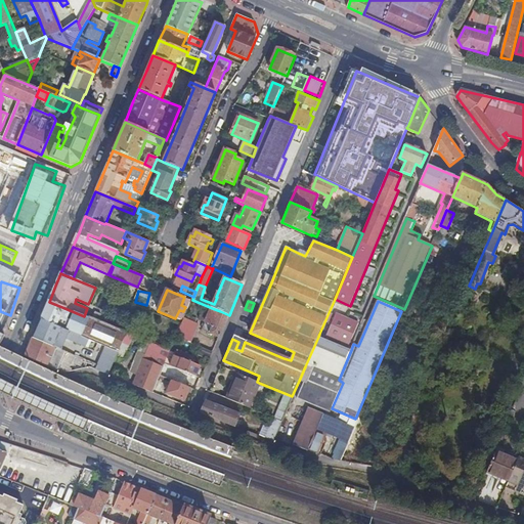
[(118,352),(126,333),(98,321),(92,319),(89,317),(87,321),(73,315),(72,316),(69,315),(69,314),(63,312),(64,308),(49,302),(45,310),(41,319),(90,340),(106,347),(118,352)]
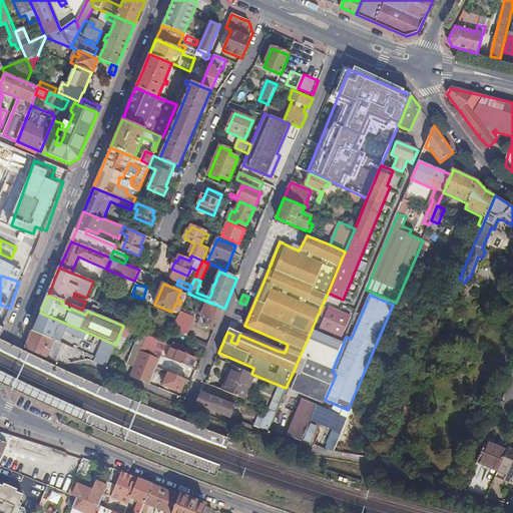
[(215,305),(207,302),(202,314),(209,318),(215,305)]
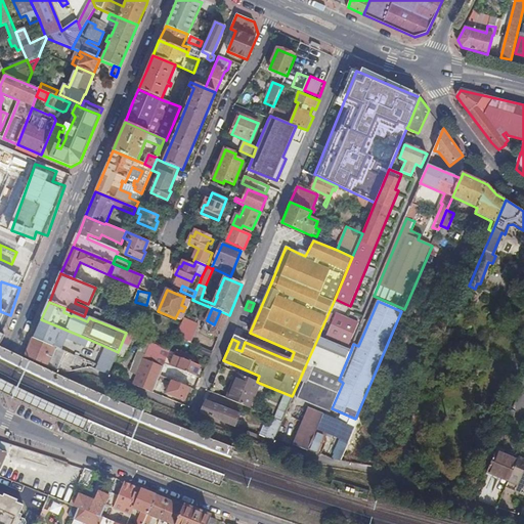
[(222,332),(229,315),(220,311),(214,324),(207,320),(203,331),(219,338),(222,332)]
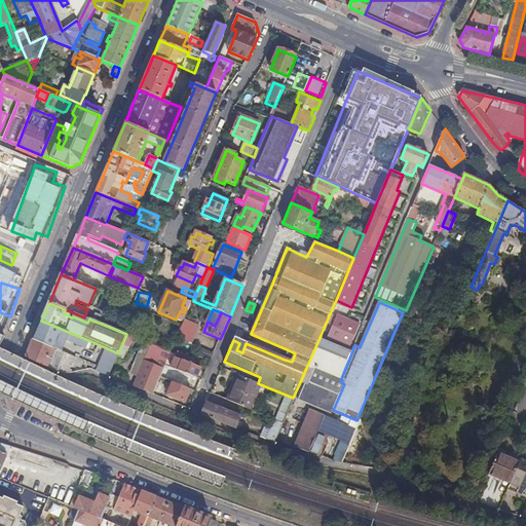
[(360,324),(337,313),(327,338),(349,348),(360,324)]
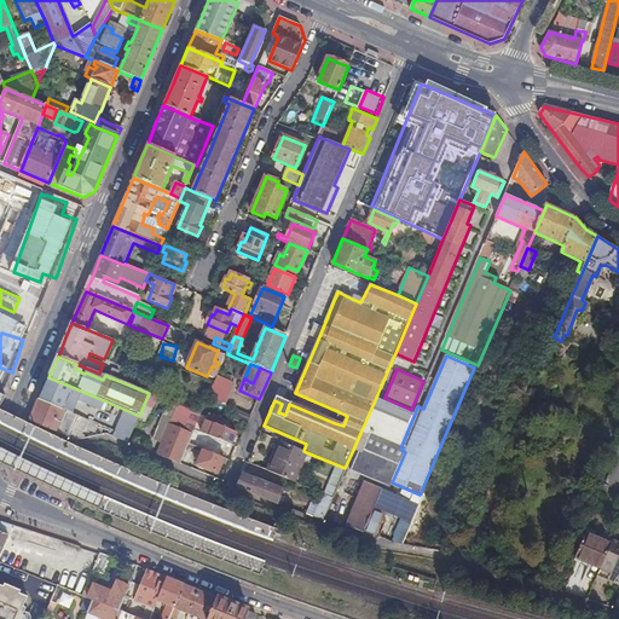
[(102,411),(106,401),(48,377),(45,386),(39,399),(64,410),(69,397),(77,400),(102,411)]
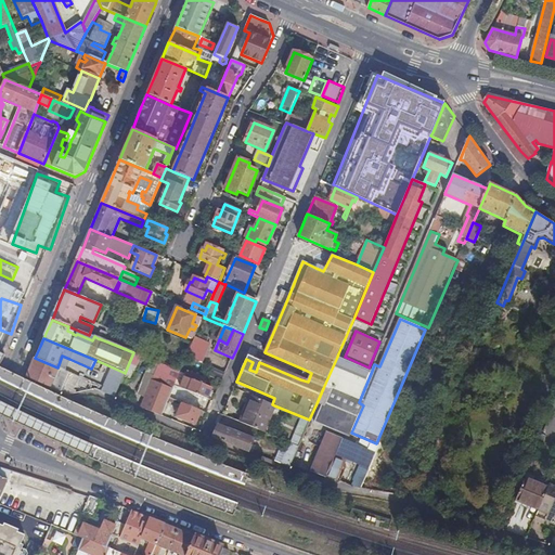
[(192,344),(186,357),(203,364),(210,345),(195,338),(192,344)]
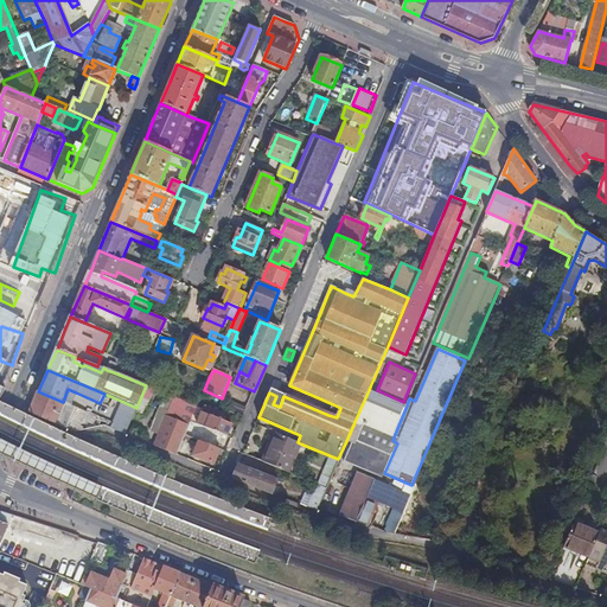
[(70,406),(76,393),(68,389),(63,402),(70,406)]
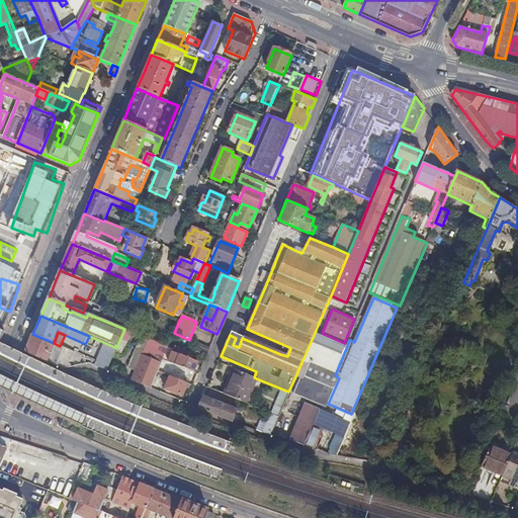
[(335,375),(347,346),(315,333),(301,362),(335,375)]
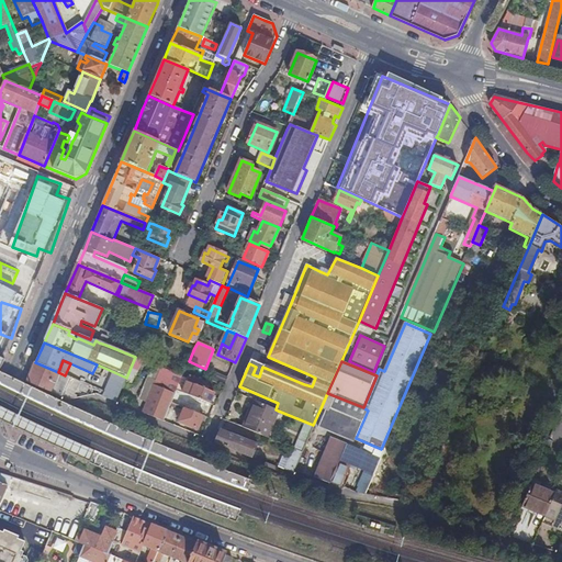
[(76,393),(81,382),(65,375),(58,372),(35,362),(27,382),(70,401),(77,398),(77,395),(74,394),(75,393),(76,393)]
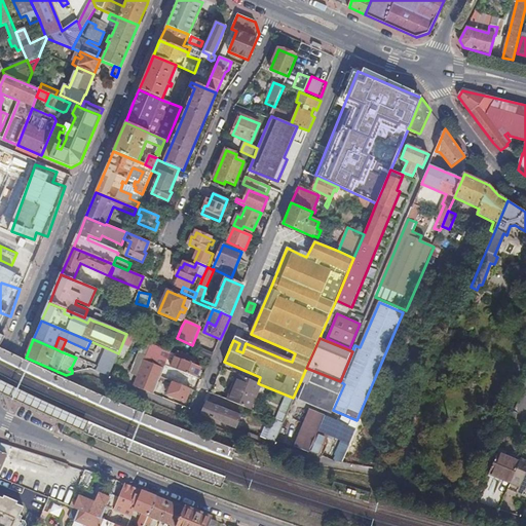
[(97,371),(109,376),(118,353),(107,348),(99,367),(97,371)]
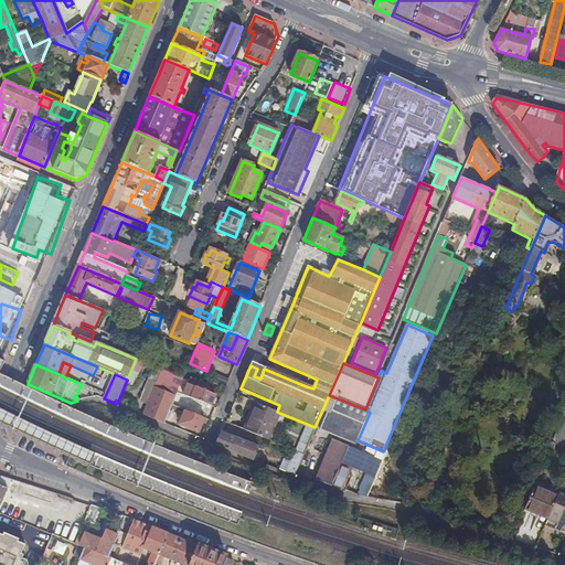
[(227,387),(230,381),(216,375),(214,382),(227,387)]
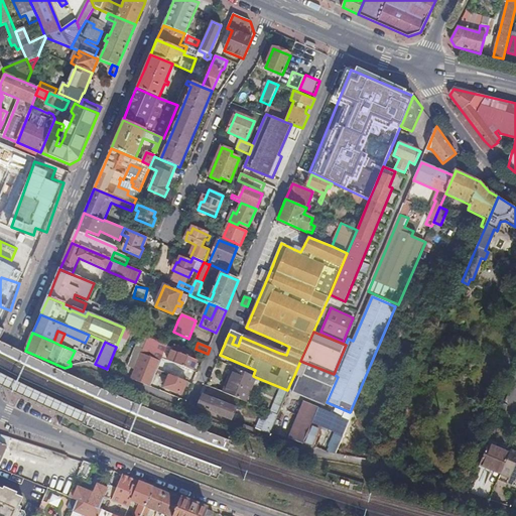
[(283,344),(279,353),(286,355),(289,347),(283,344)]
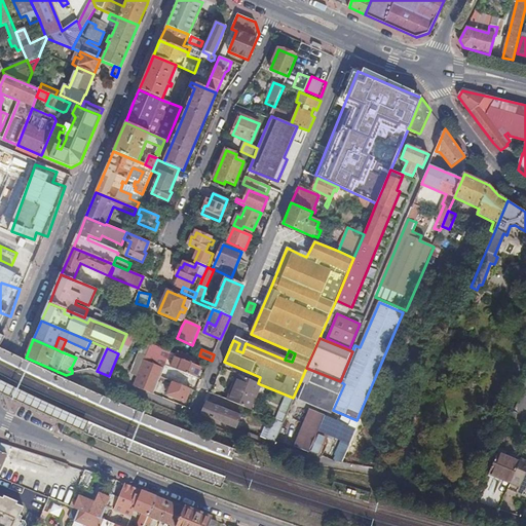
[(192,377),(197,378),(201,368),(181,361),(179,365),(174,363),(172,368),(192,377)]
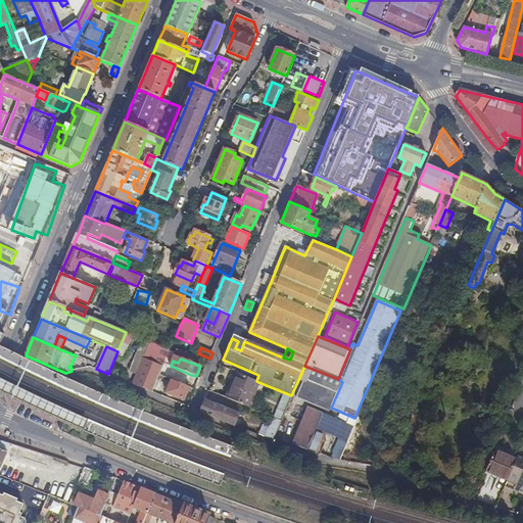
[(159,376),(173,380),(187,386),(191,375),(171,366),(164,364),(159,376)]
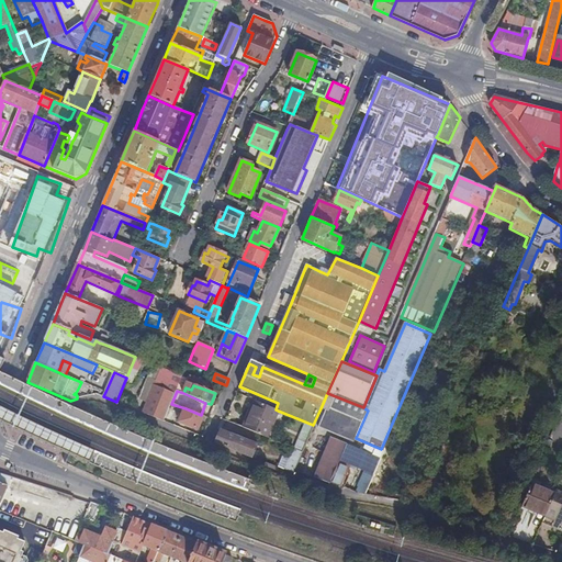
[(368,411),(363,407),(327,393),(321,408),(325,409),(318,427),(353,442),(356,438),(368,411)]
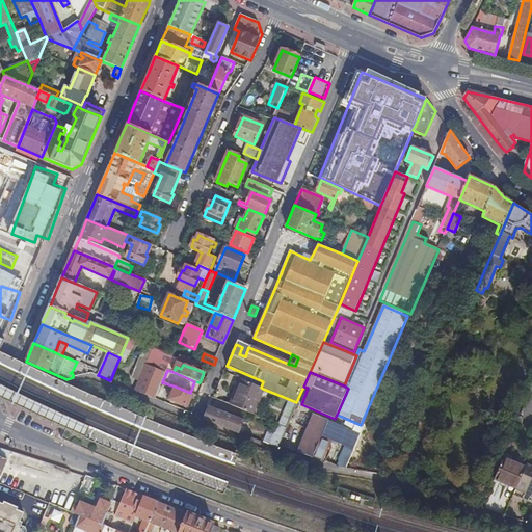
[(135,391),(156,399),(162,383),(142,375),(135,391)]
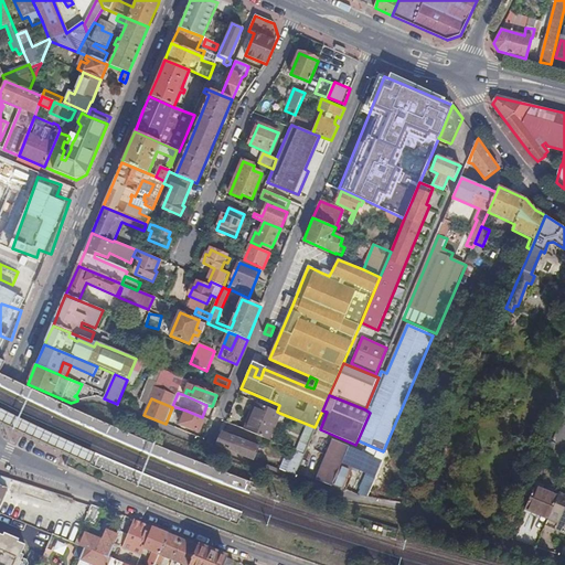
[(277,412),(255,403),(245,429),(268,439),(279,414),(279,413),(277,412)]
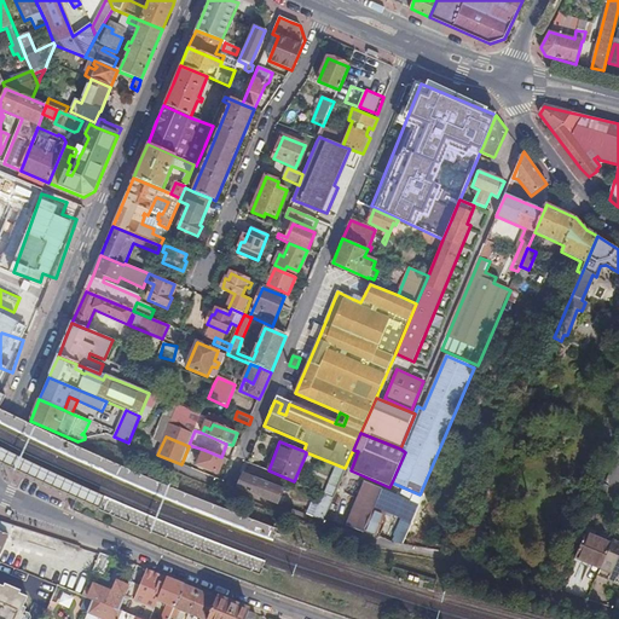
[(0,450),(0,467),(23,479),(68,498),(75,502),(97,513),(103,499),(58,479),(4,452),(0,450)]
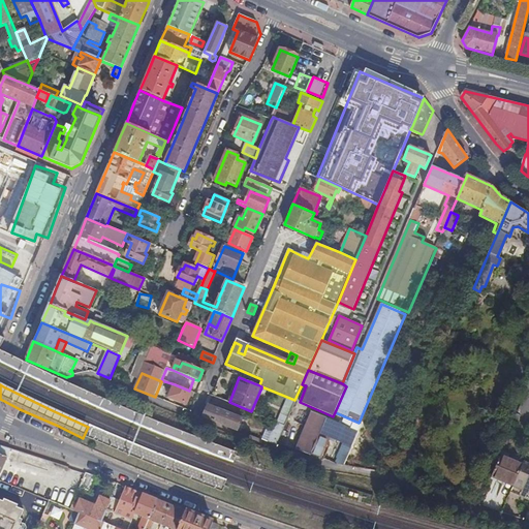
[(187,406),(192,393),(189,391),(175,384),(168,398),(187,406)]
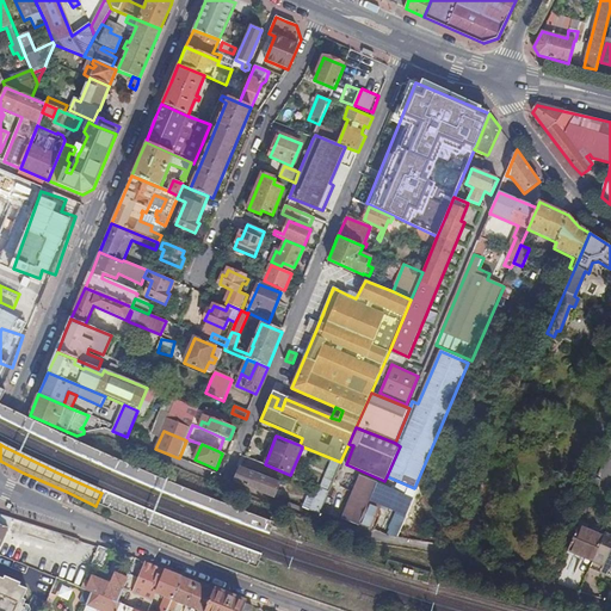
[(260,474),(252,470),(241,466),(234,481),(275,498),(281,483),(260,474)]
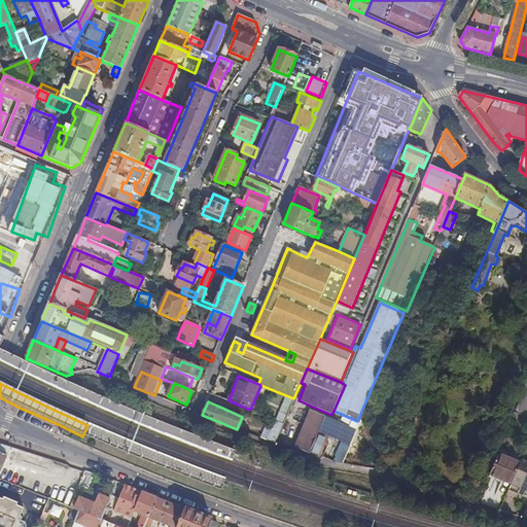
[(349,446),(358,423),(344,418),(341,424),(311,412),(295,447),(311,453),(310,456),(319,459),(323,449),(325,450),(328,443),(326,442),(328,437),(349,446)]
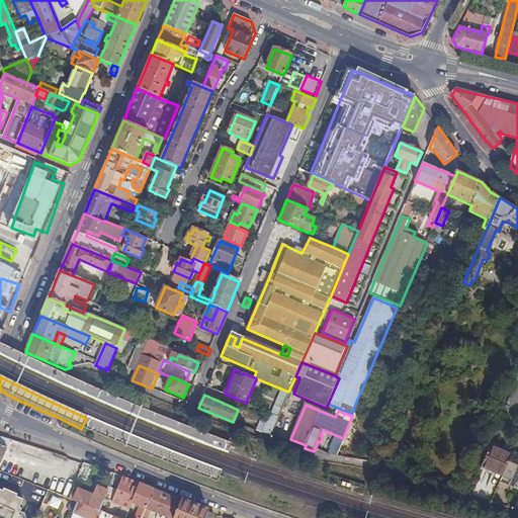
[(279,417),(268,413),(268,415),(268,417),(262,433),(271,436),(279,417)]
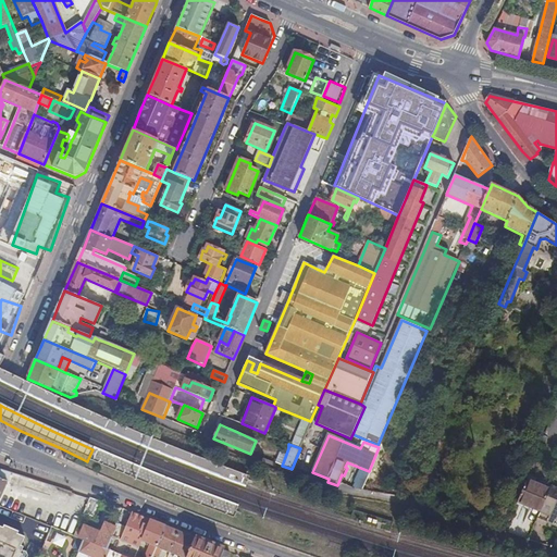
[(549,490),(527,481),(518,503),(541,511),(549,490)]
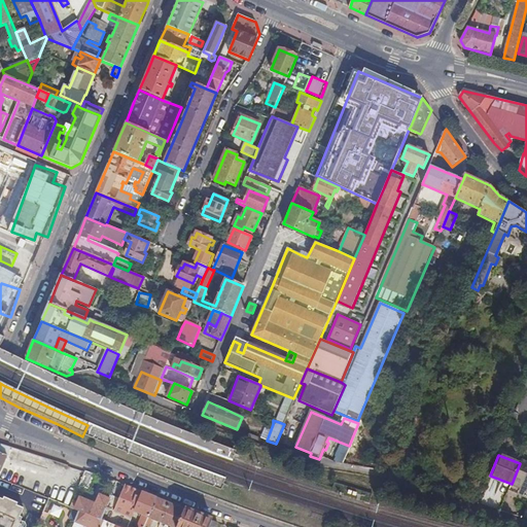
[(518,495),(526,498),(526,463),(521,461),(520,463),(512,484),(511,487),(506,495),(516,498),(518,495)]
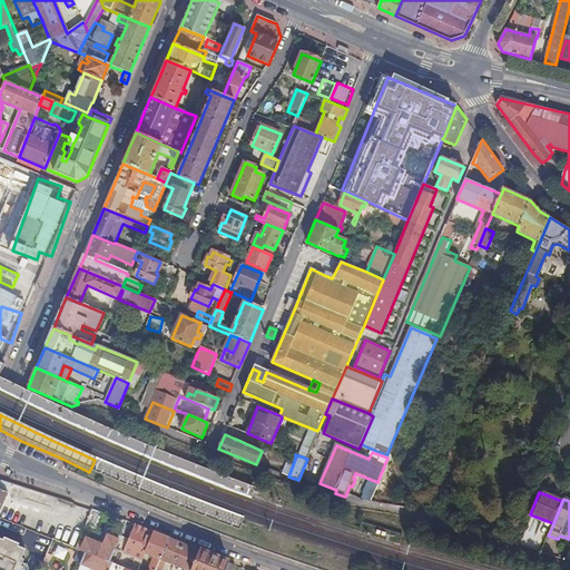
[(95,529),(101,513),(92,510),(87,526),(95,529)]
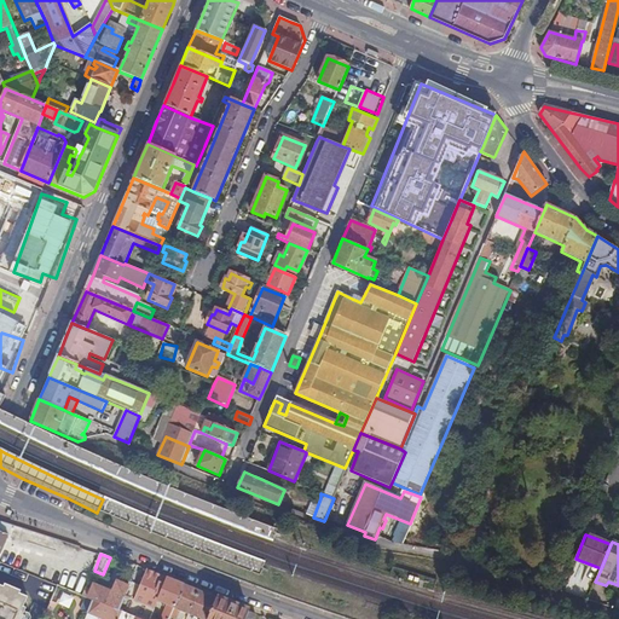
[(601,568),(576,559),(574,561),(600,572),(601,568)]
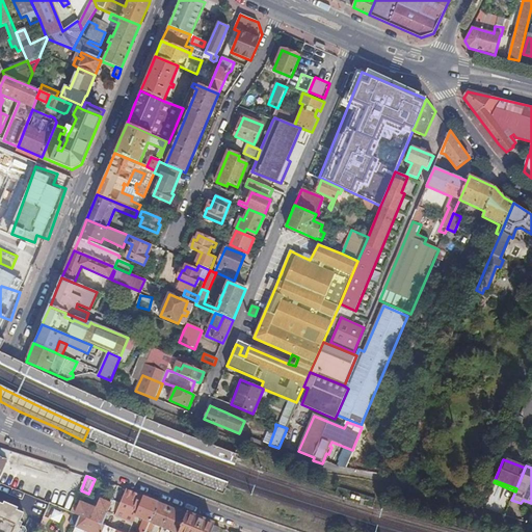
[(145,531),(147,531),(158,503),(149,499),(126,489),(120,504),(112,501),(106,514),(102,526),(110,529),(117,531),(129,531),(135,517),(142,520),(137,531),(145,531)]
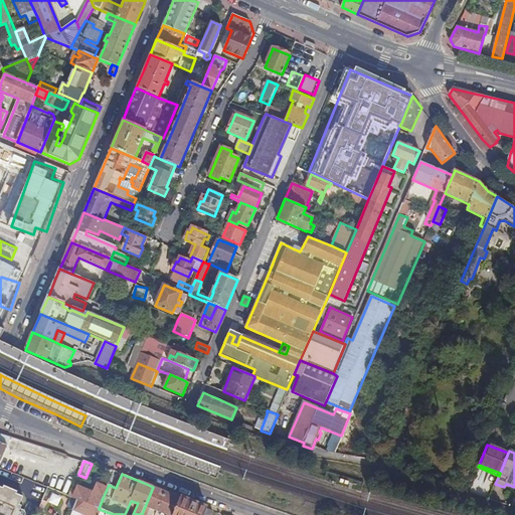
[(19,505),(23,497),(16,494),(17,492),(4,487),(3,489),(0,487),(0,514),(17,514),(22,506),(19,505)]
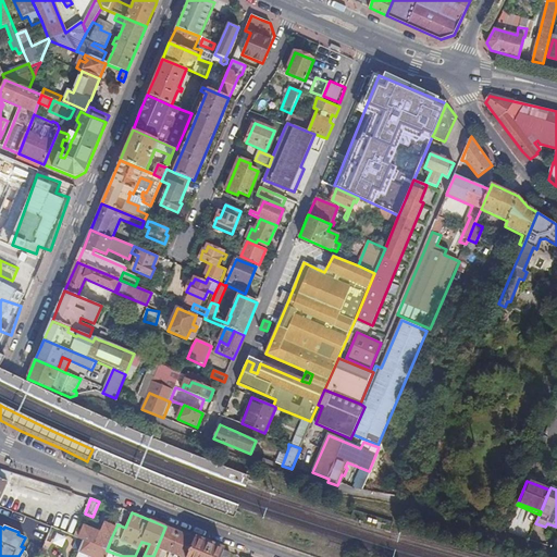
[(107,551),(111,539),(85,527),(81,536),(76,534),(75,536),(84,541),(107,551)]
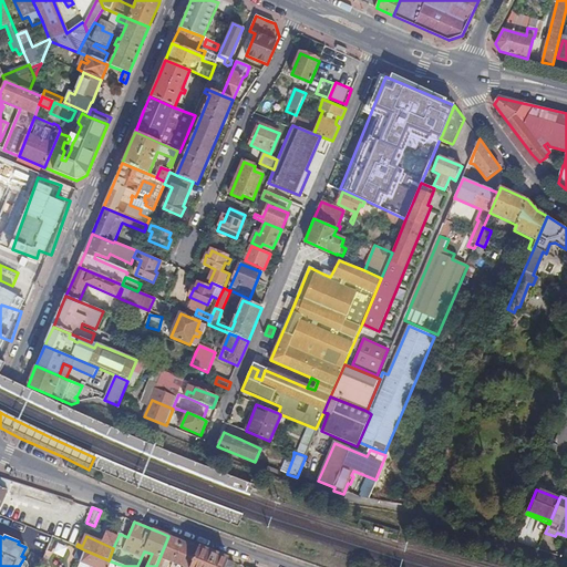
[(189,566),(198,548),(186,543),(168,536),(156,566),(161,566),(164,559),(168,560),(183,566),(189,566)]
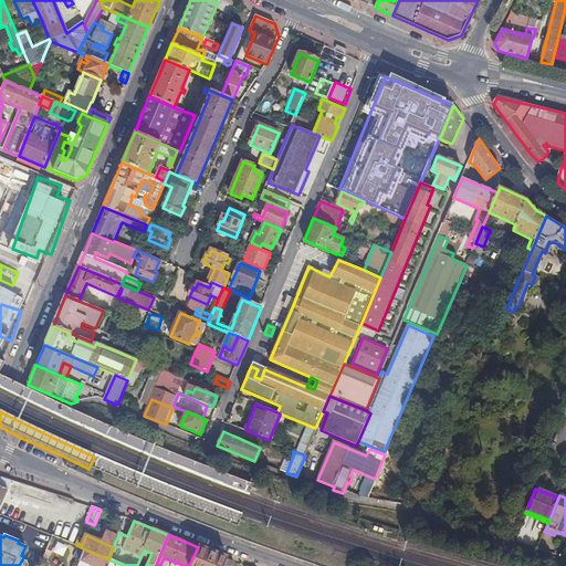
[(77,565),(81,561),(85,549),(76,545),(53,536),(44,556),(65,565),(77,565)]
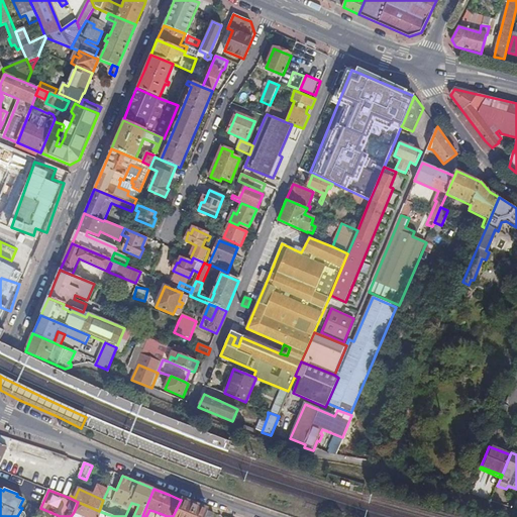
[(205,516),(208,511),(197,506),(181,500),(173,516),(205,516)]
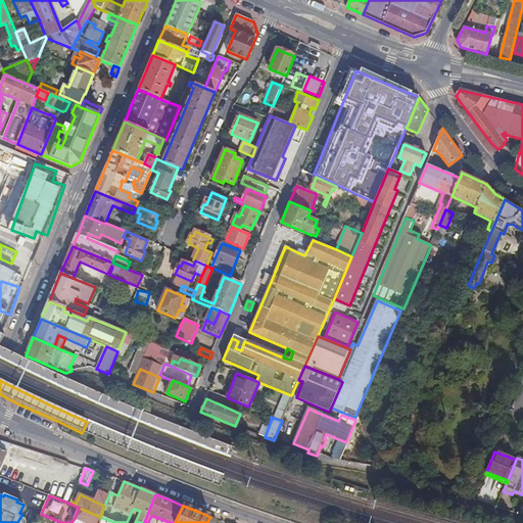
[(106,522),(108,520),(100,517),(79,508),(75,518),(84,522),(86,522),(106,522)]
